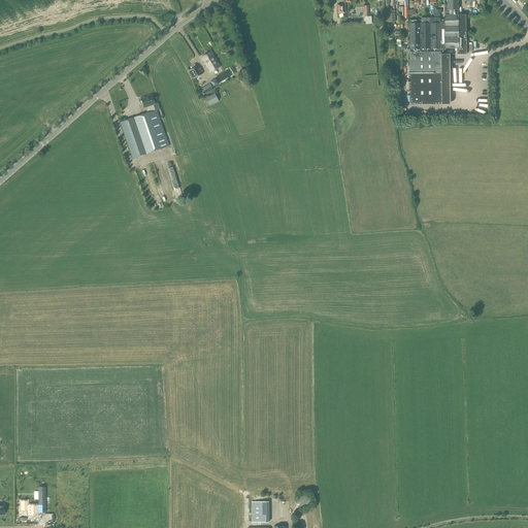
[(363,15),(363,7),(363,3),(355,4),(356,17),(363,15)]
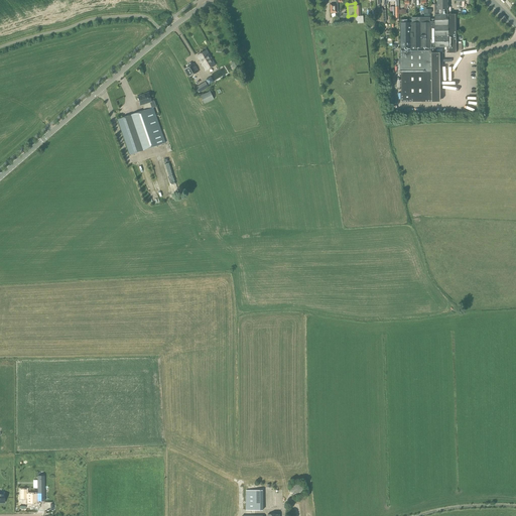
[(448,5),(437,5),(434,5),(434,14),(435,22),(434,22),(431,22),(429,22),(429,17),(411,18),(411,19),(400,19),(400,23),(401,103),(438,102),(438,49),(431,49),(431,47),(446,47),(446,50),(448,50),(448,53),(457,52),(456,14),(448,15),(448,9),(448,5)]
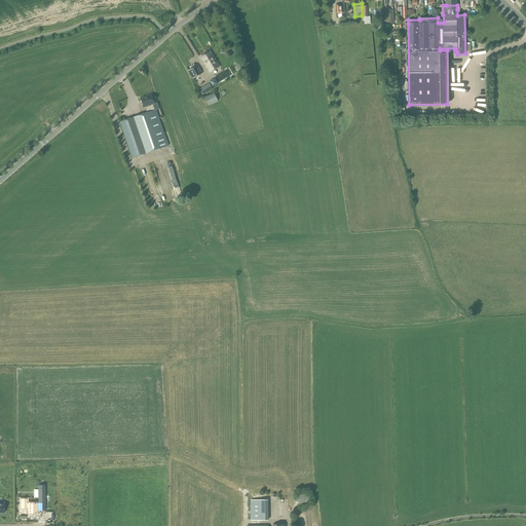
[(211,51),(201,57),(210,72),(220,66),(211,51)]
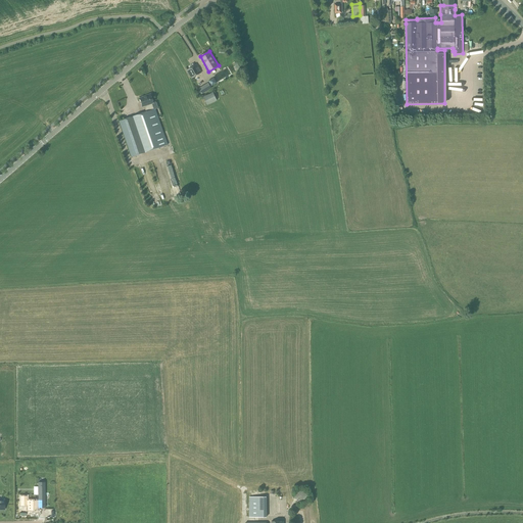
[(201,73),(196,64),(187,70),(191,79),(201,73)]
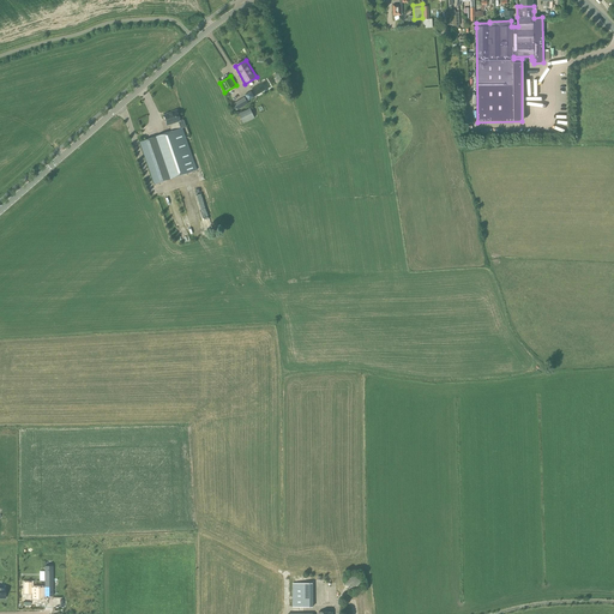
[(254,97),(251,91),(245,95),(248,102),(254,97)]
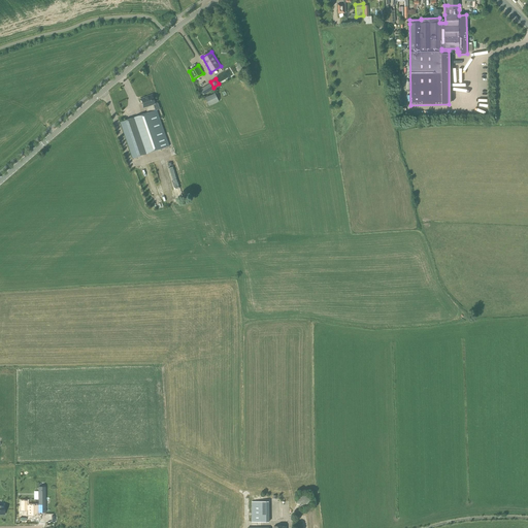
[(210,84),(200,90),(203,96),(213,89),(210,84)]
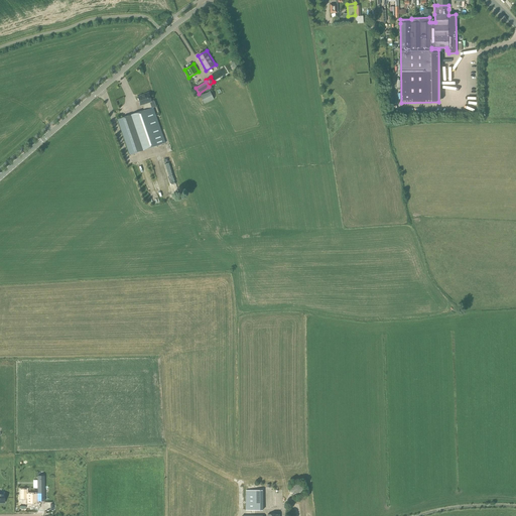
[(201,96),(205,104),(214,99),(210,92),(201,96)]
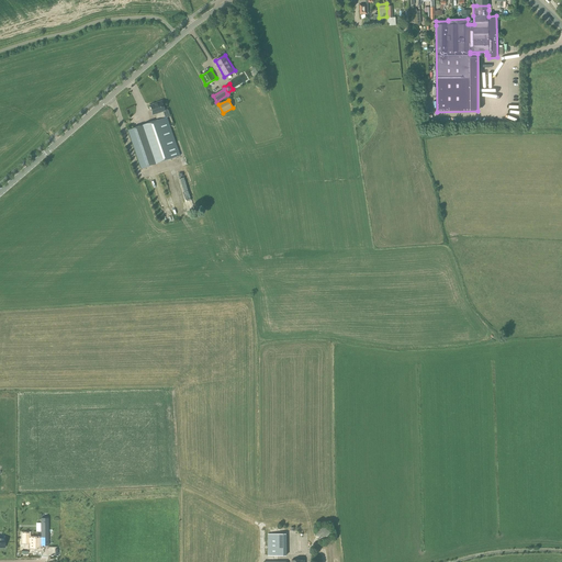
[(157,121),(136,127),(128,130),(142,169),(149,166),(180,156),(167,117),(169,116),(170,115),(168,110),(167,110),(165,110),(161,101),(157,102),(158,103),(150,105),(154,114),(155,114),(157,121)]
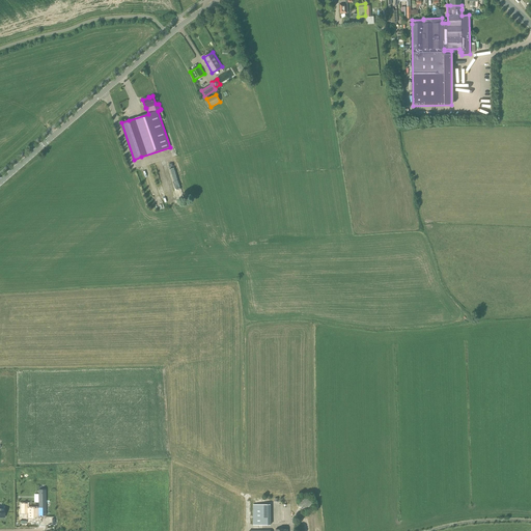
[(21,508),(21,513),(27,513),(27,518),(31,518),(34,518),(38,518),(38,515),(46,515),(46,490),(38,490),(38,508),(27,508),(22,508),(21,508)]
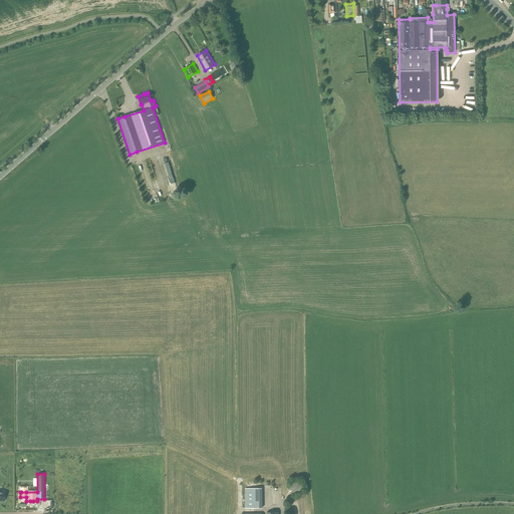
[(262,508),(262,488),(245,489),(245,508),(262,508)]
